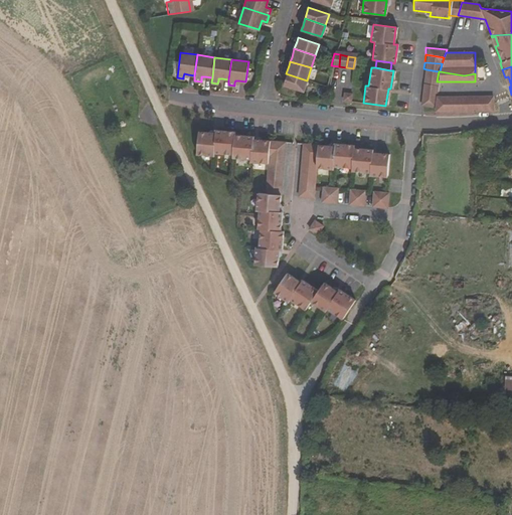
[(286,73),(284,80),(283,84),(303,92),(307,80),(286,73)]
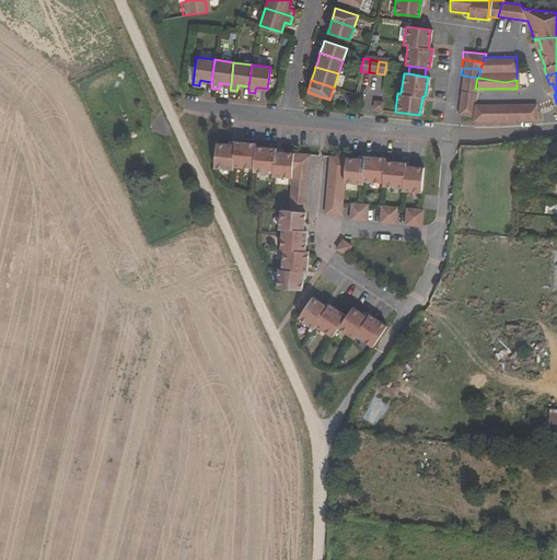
[(473,105),(471,121),(534,120),(534,105),(473,105)]
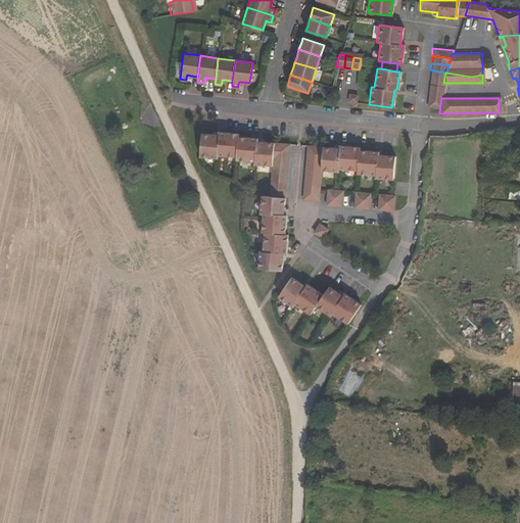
[(255,162),(255,165),(272,167),(272,165),(273,158),(273,151),(274,143),(264,142),(257,141),(257,139),(238,137),(238,134),(219,132),(219,135),(209,134),(201,134),(199,156),(217,158),(217,155),(236,157),(236,160),(255,162)]
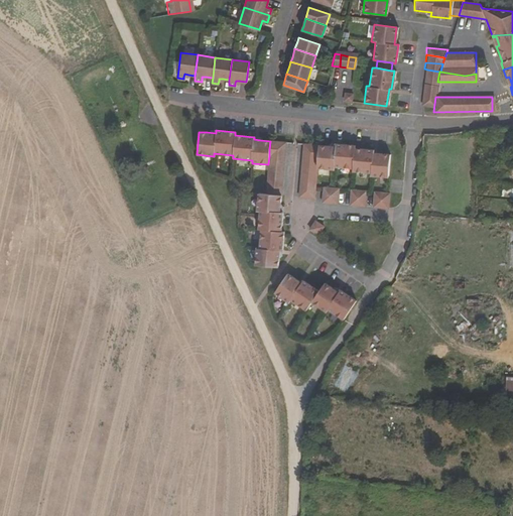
[(270,141),(269,149),(284,150),(285,142),(270,141)]
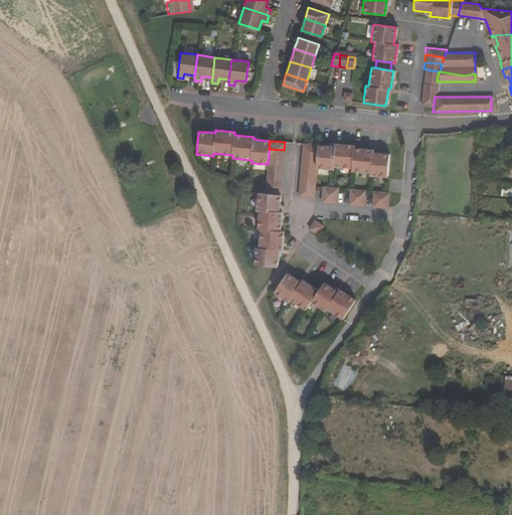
[(302,143),(301,152),(317,153),(318,145),(302,143)]
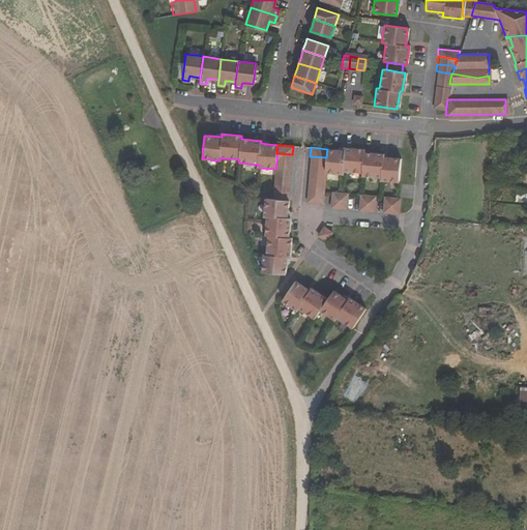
[(345,147),(345,151),(335,150),(327,149),(326,157),(325,165),(325,173),(343,175),(344,172),(362,174),(362,176),(382,179),(382,180),(398,182),(401,158),(384,156),(384,154),(363,152),(364,149),(345,147)]
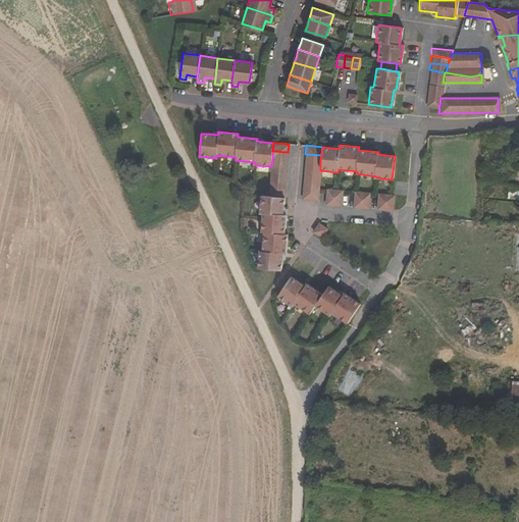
[(272,151),(272,158),(288,159),(288,152),(272,151)]
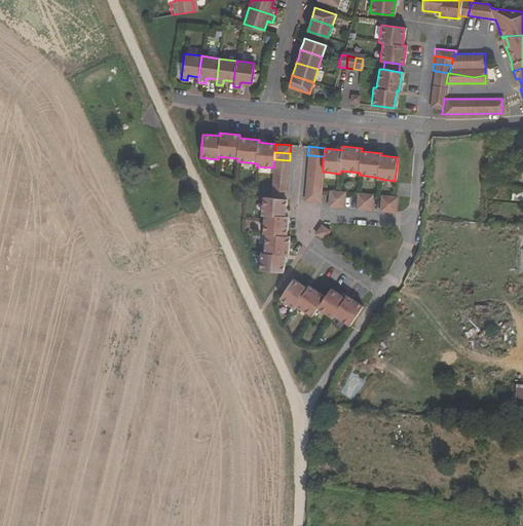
[(307,155),(307,162),(323,163),(324,156),(307,155)]
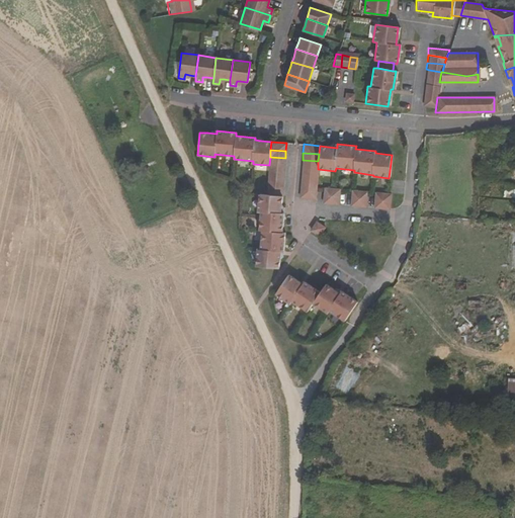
[(270,157),(269,164),(284,165),(285,158),(270,157)]
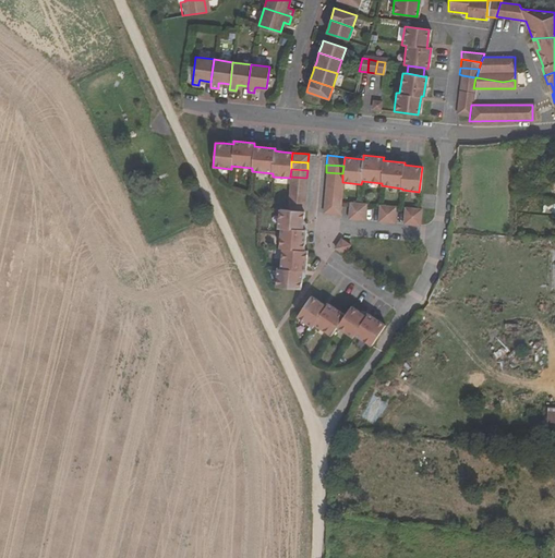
[(326,172),(325,180),(342,182),(342,173),(326,172)]
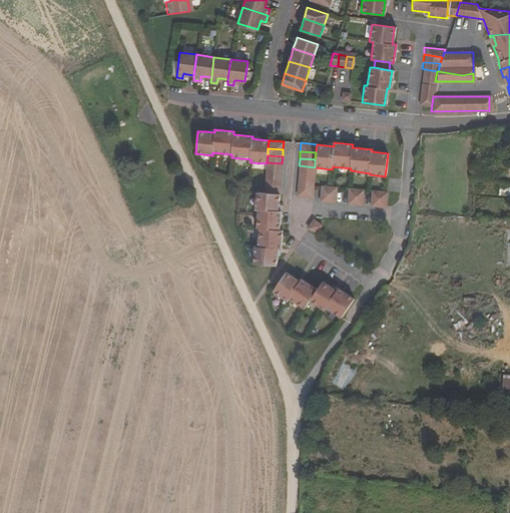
[(282,171),(282,163),(267,162),(267,163),(266,169),(282,171)]
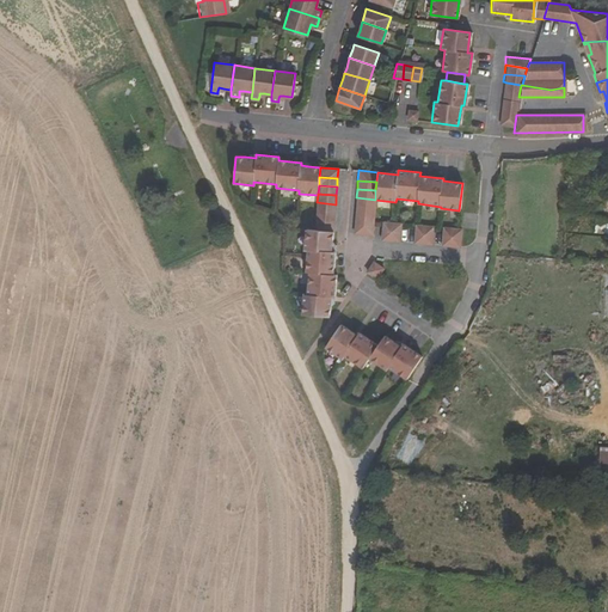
[(356,197),(355,207),(374,208),(375,200),(356,197)]
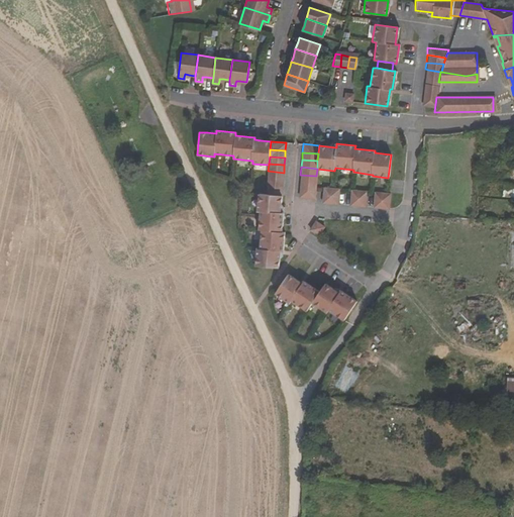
[(268,171),(268,179),(283,180),(284,173),(268,171)]
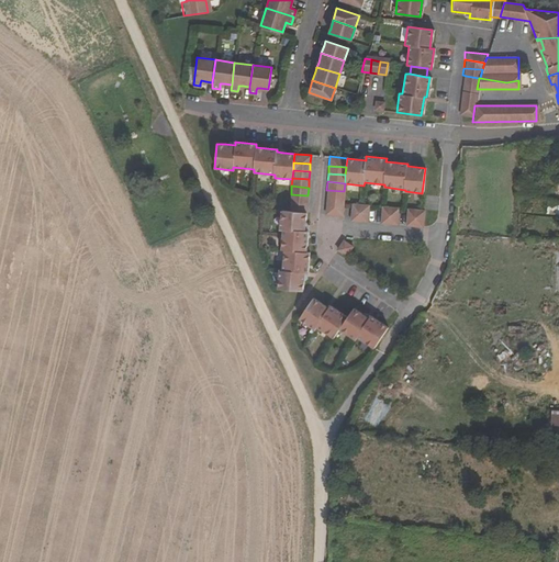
[(326,190),(326,198),(343,199),(344,191),(326,190)]
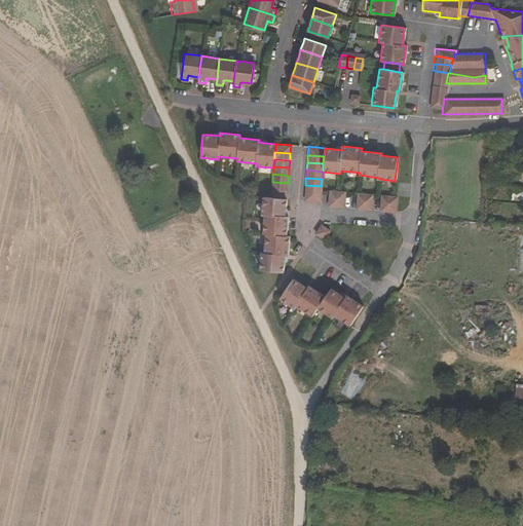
[(272,182),(271,190),(287,191),(288,183),(272,182)]
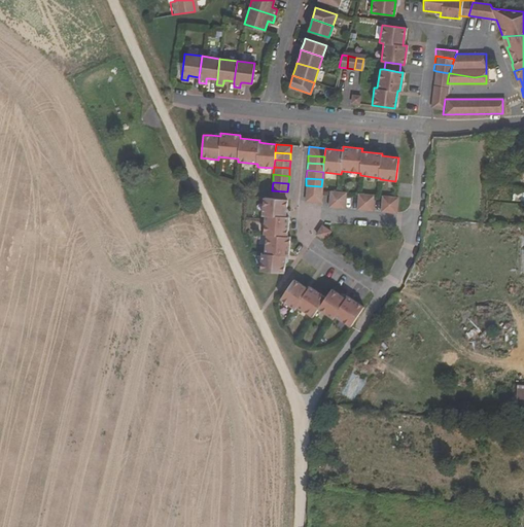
[(306,185),(305,194),(321,195),(321,186),(306,185)]
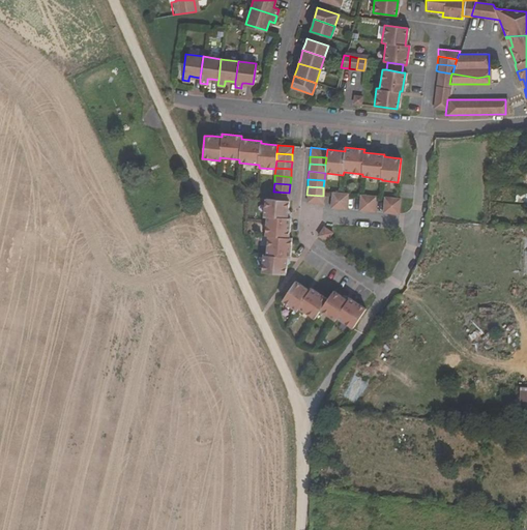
[(273,192),(272,200),(288,201),(289,193),(273,192)]
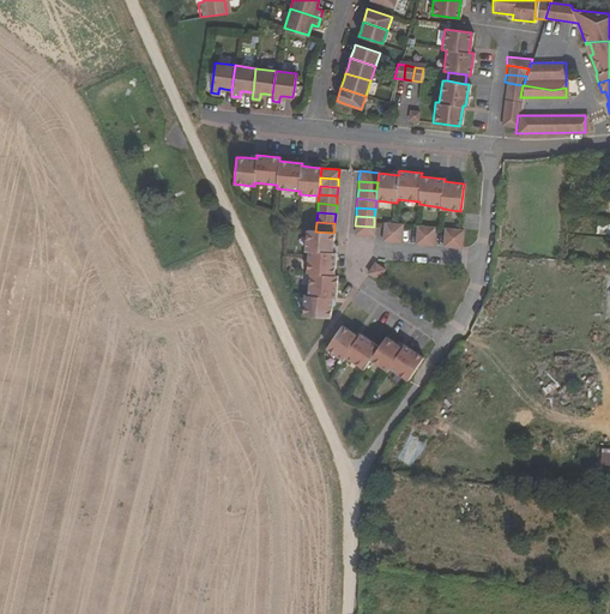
[(381,241),(391,242),(392,224),(382,224),(381,241)]
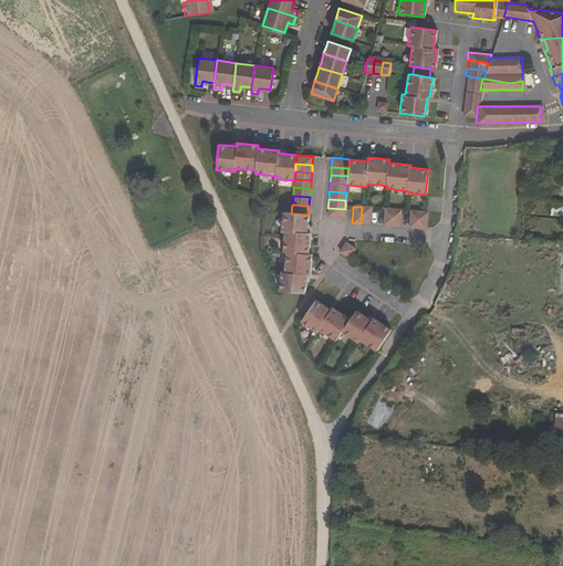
[(361,223),(369,224),(371,208),(362,207),(361,223)]
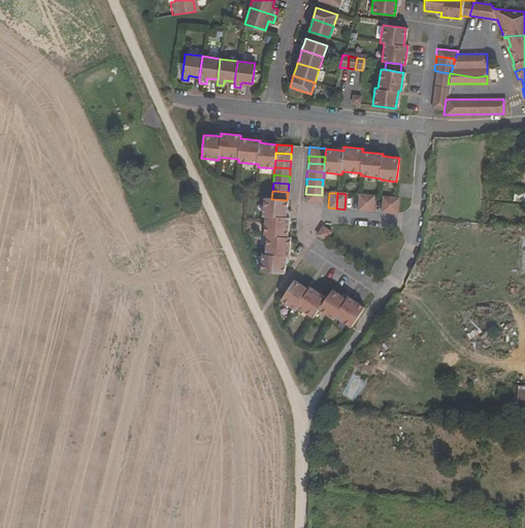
[(304,202),(321,203),(322,195),(305,194),(304,202)]
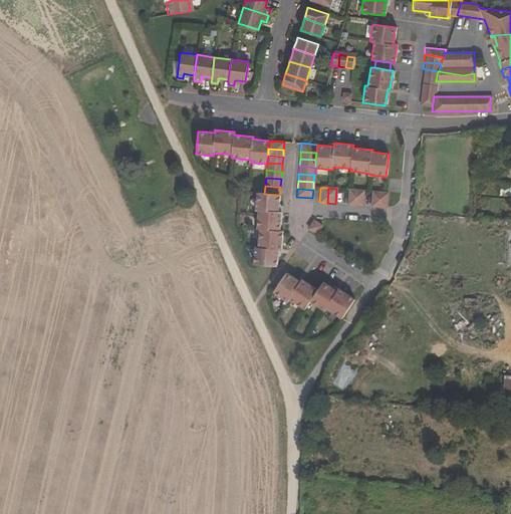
[(347,205),(355,205),(356,190),(348,190),(347,205)]
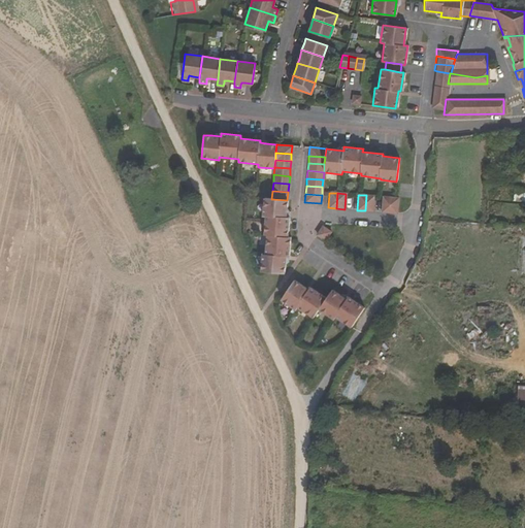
[(365,210),(372,211),(373,196),(366,195),(365,210)]
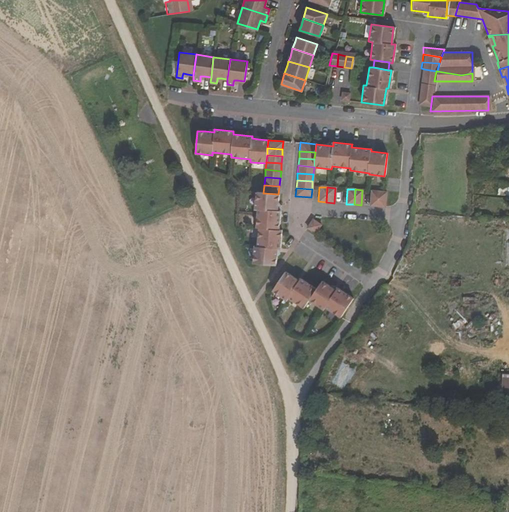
[(369,206),(376,206),(377,191),(370,191),(369,206)]
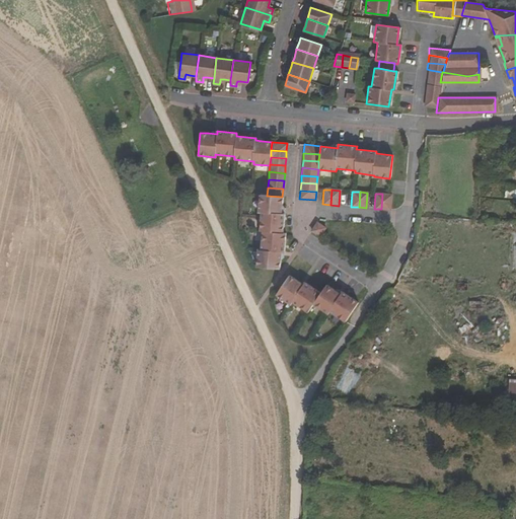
[(381,209),(389,210),(390,195),(382,194),(381,209)]
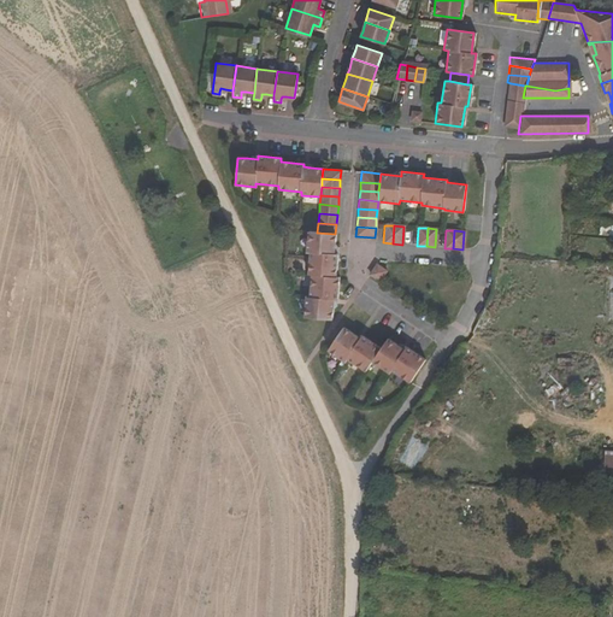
[(304,317),(331,319),(332,310),(332,299),(337,300),(339,277),(335,276),(337,254),(334,254),(334,248),(335,234),(317,233),(308,231),(307,252),(310,252),(308,274),(312,275),(310,298),(306,297),(304,317)]
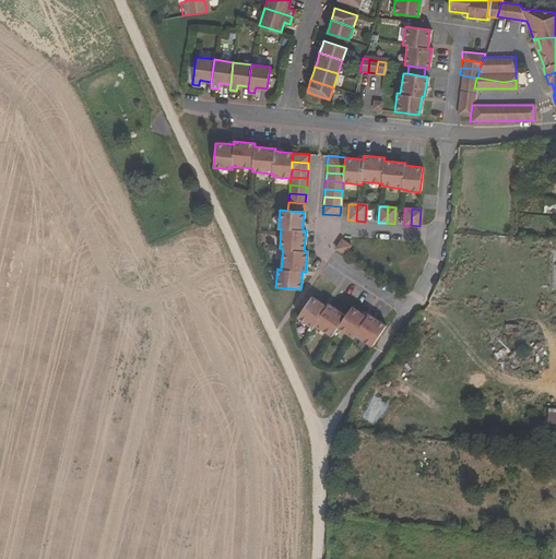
[(334,248),(344,254),(350,245),(341,239),(334,248)]
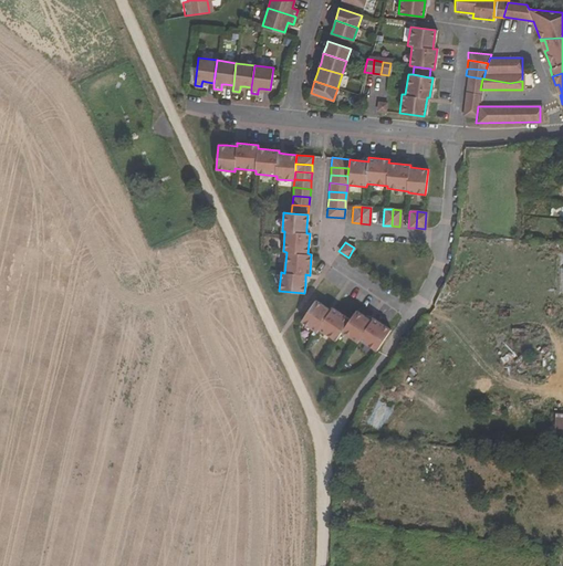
[(357,342),(358,339),(375,349),(389,328),(373,317),(372,321),(364,316),(356,310),(350,320),(332,307),(331,310),(327,308),(314,300),(301,321),(316,331),(319,328),(335,341),(342,332),(357,342)]
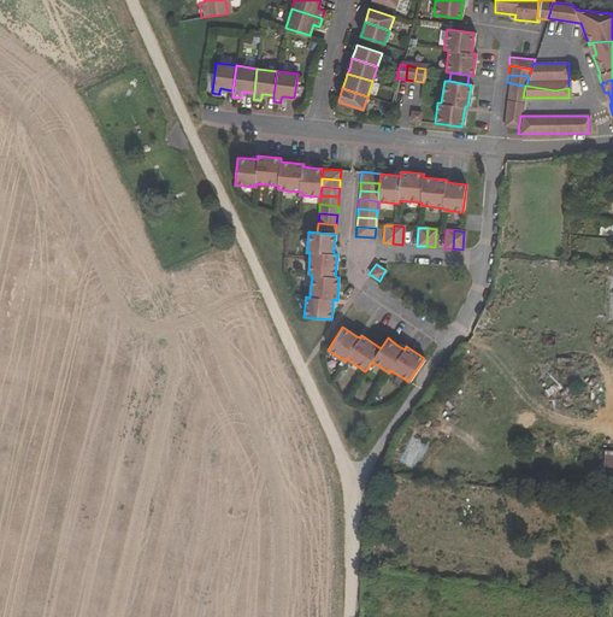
[(412,468),(422,441),(407,436),(398,463),(412,468)]
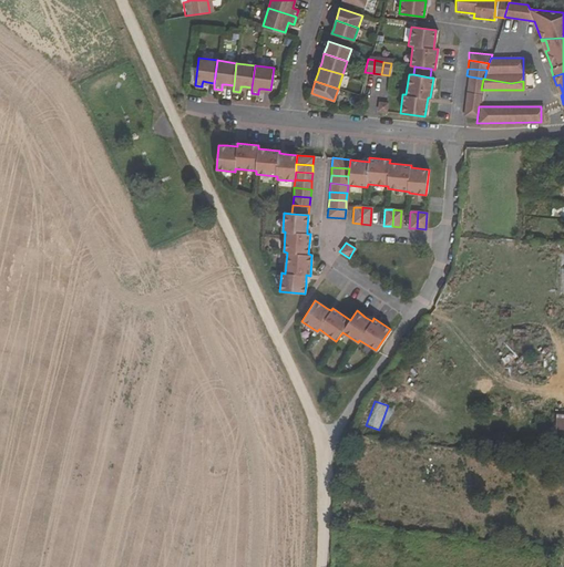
[(554,440),(563,440),(563,414),(554,415),(554,440)]
